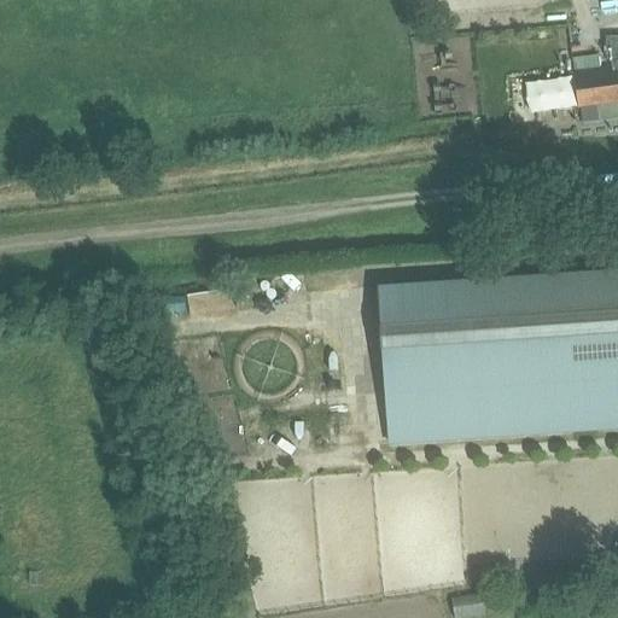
[(578,108),(617,101),(617,35),(606,36),(606,59),(611,59),(611,65),(600,66),(599,54),(572,58),(578,108)]
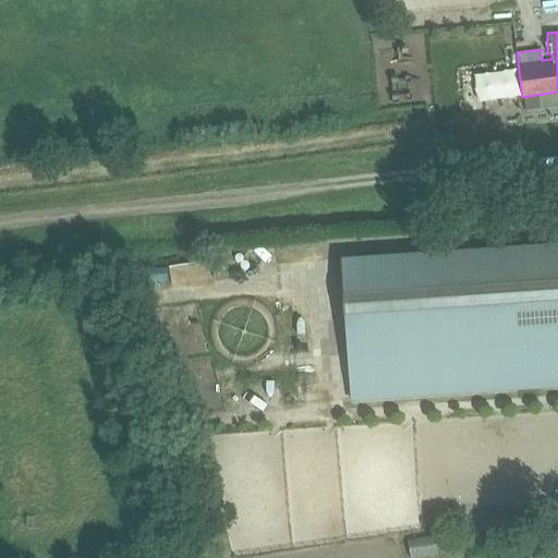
[(475,100),(519,95),(514,67),(472,72),(475,100)]
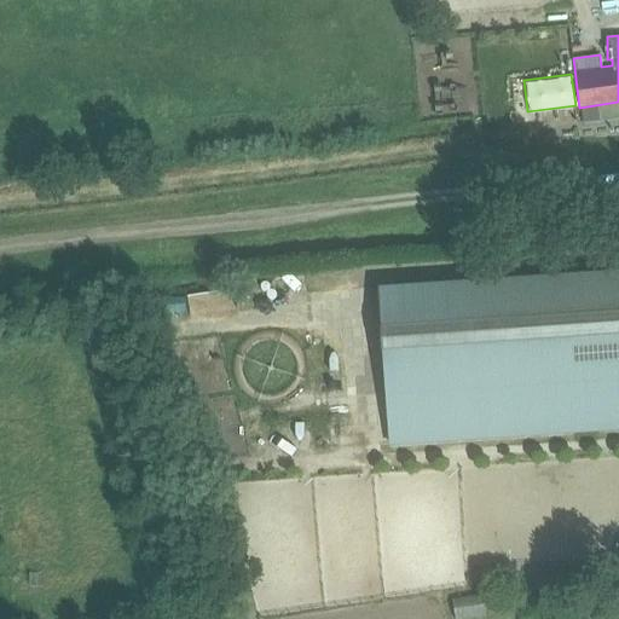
[(389,446),(618,429),(618,273),(379,291),(389,446)]
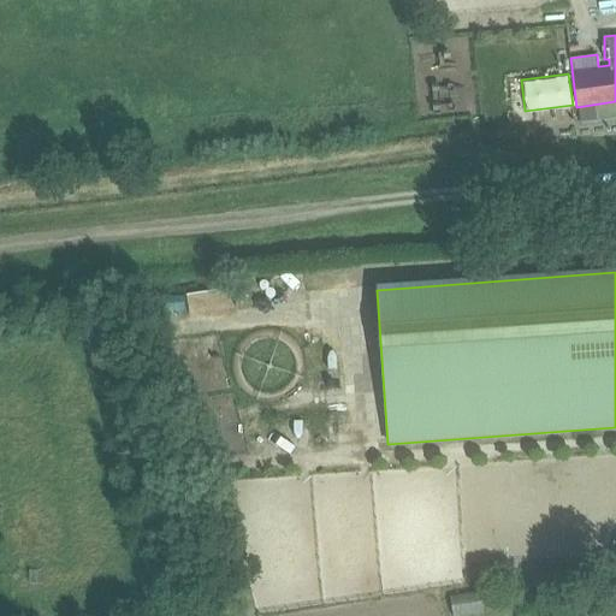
[(332,371),(332,345),(323,345),(323,371),(332,371)]
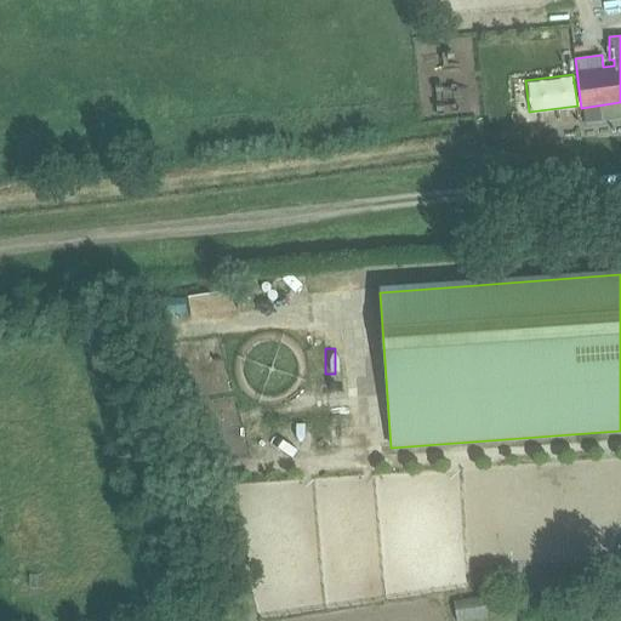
[(484,597),(454,602),(456,620),(473,620),(488,620),(484,597)]
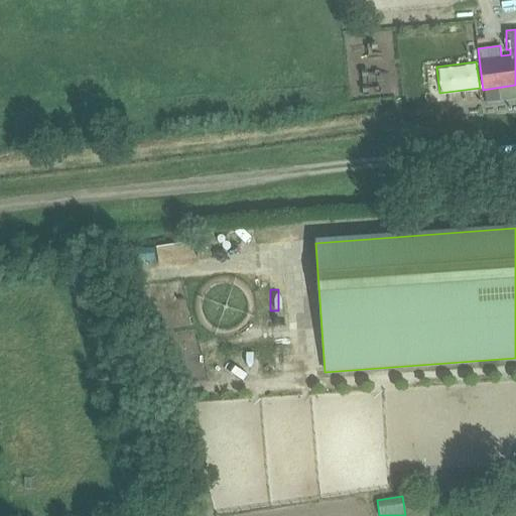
[(515,515),(515,501),(505,504),(506,515),(515,515)]
